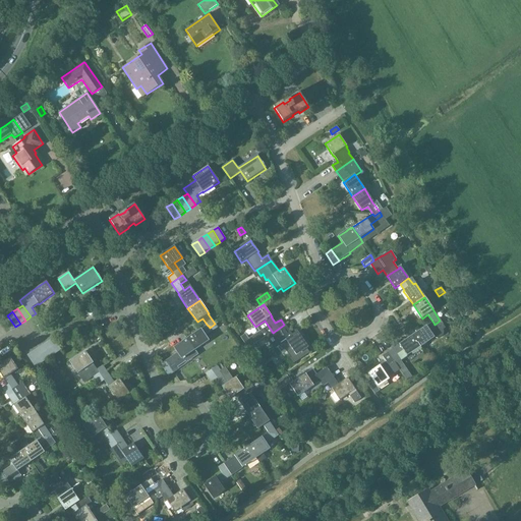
[(15,327),(7,315),(2,319),(10,331),(15,327)]
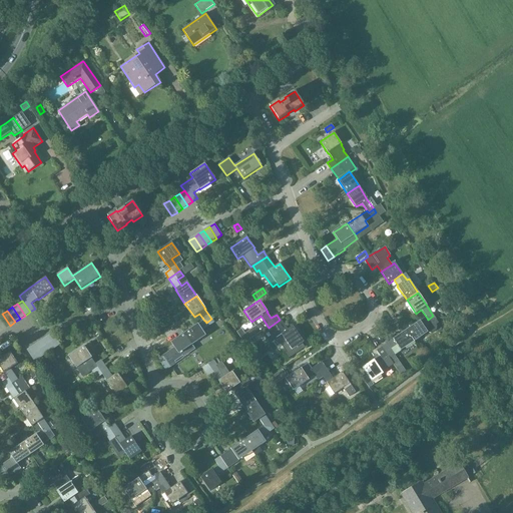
[(420,321),(407,331),(414,342),(425,335),(428,333),(431,334),(436,331),(437,327),(436,326),(438,324),(433,316),(428,320),(427,318),(421,322),(420,321)]
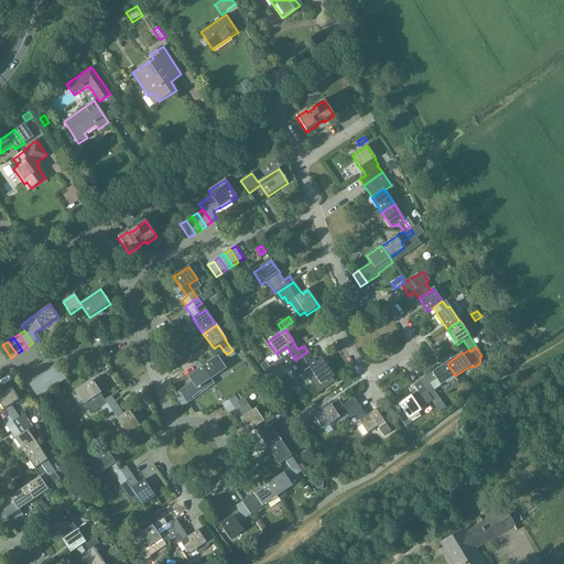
[(218,356),(203,367),(212,379),(239,360),(235,355),(236,355),(232,350),(227,355),(226,353),(225,353),(218,357),(218,356)]
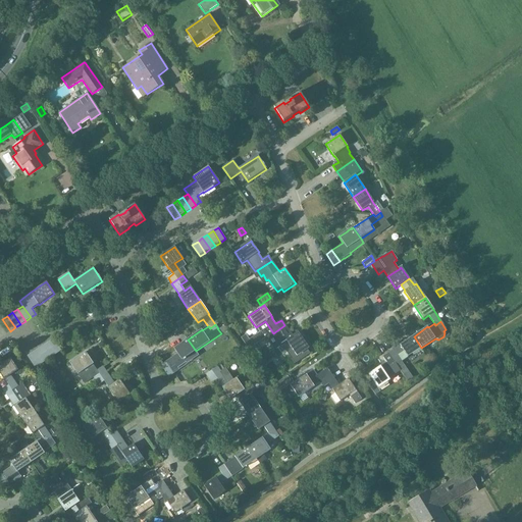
[(273,333),(266,337),(274,351),(282,345),(295,364),(310,354),(307,350),(309,349),(298,332),(293,336),(288,329),(284,325),(273,333)]
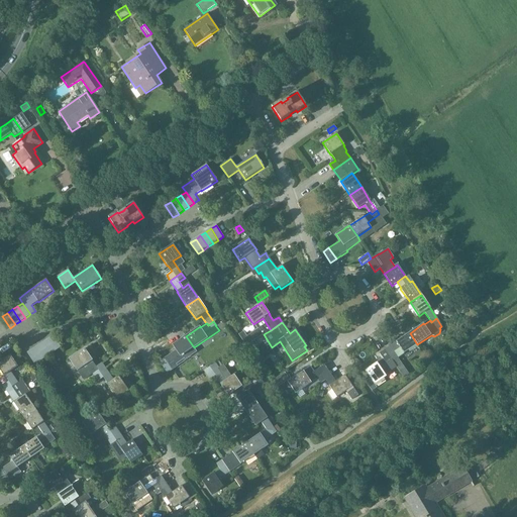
[(396,342),(385,350),(393,362),(398,357),(403,353),(417,344),(410,333),(396,342)]
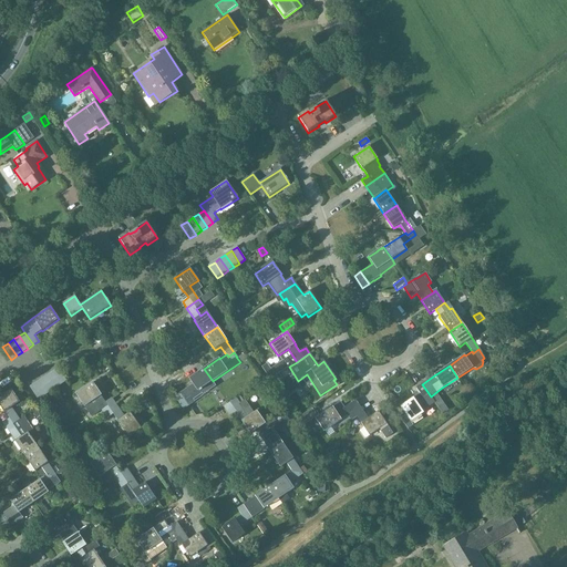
[(58,369),(52,372),(61,384),(66,381),(58,369)]
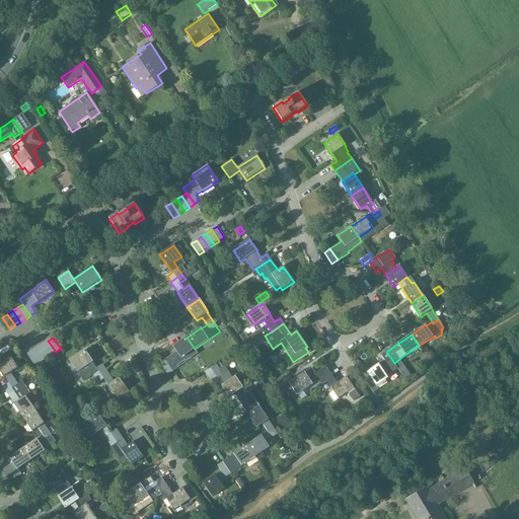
[(176,352),(165,360),(173,371),(177,368),(178,368),(177,367),(198,354),(197,352),(195,349),(187,338),(173,347),(176,352)]
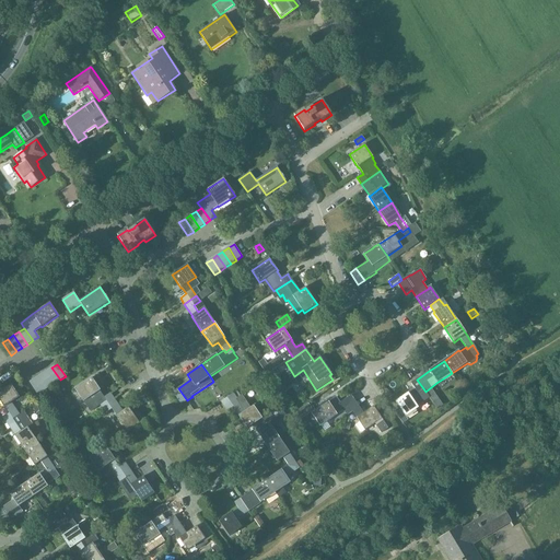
[(51,368),(46,372),(55,384),(60,380),(51,368)]
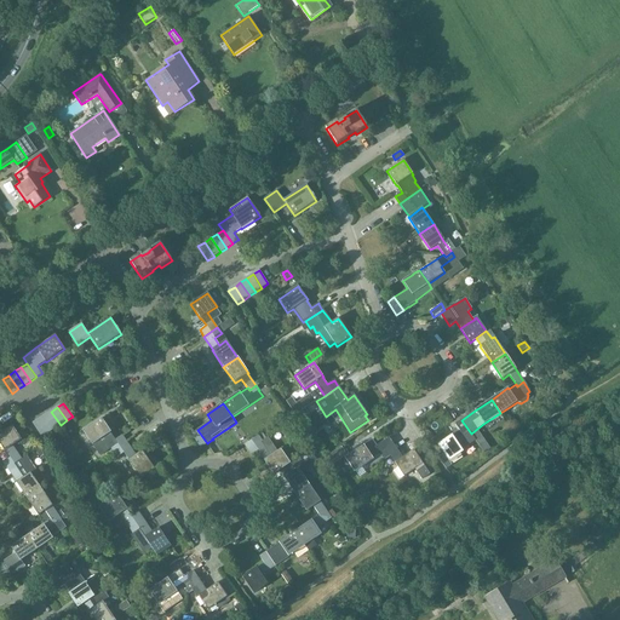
[(51,412),(45,415),(55,429),(61,425),(51,412)]
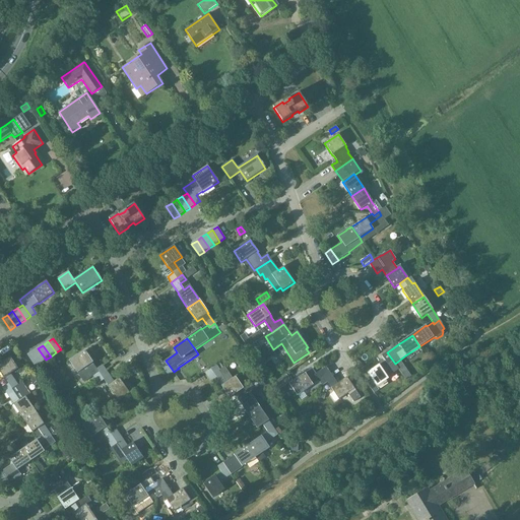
[(38,348),(33,351),(41,364),(46,360),(38,348)]
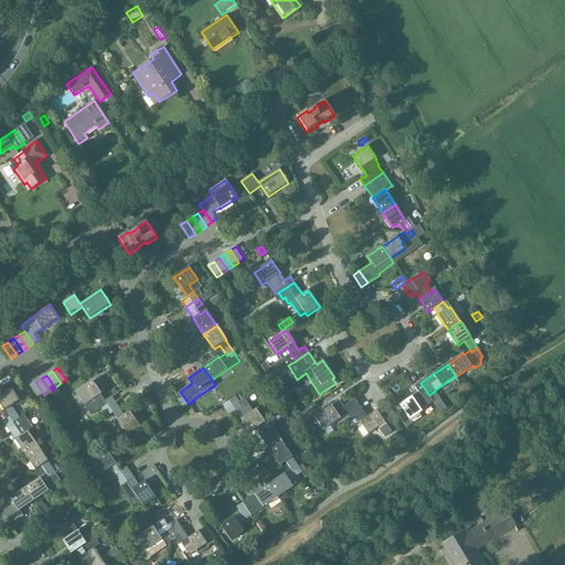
[(100,409),(103,412),(115,403),(112,397),(105,402),(100,395),(102,394),(97,388),(96,385),(93,381),(75,393),(91,416),(100,409)]
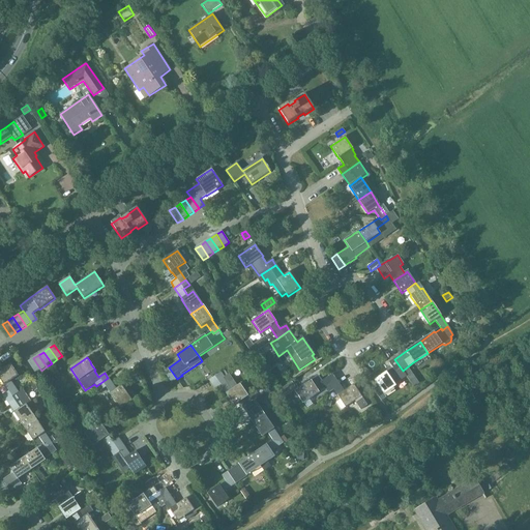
[(41,371),(33,358),(28,362),(35,374),(41,371)]
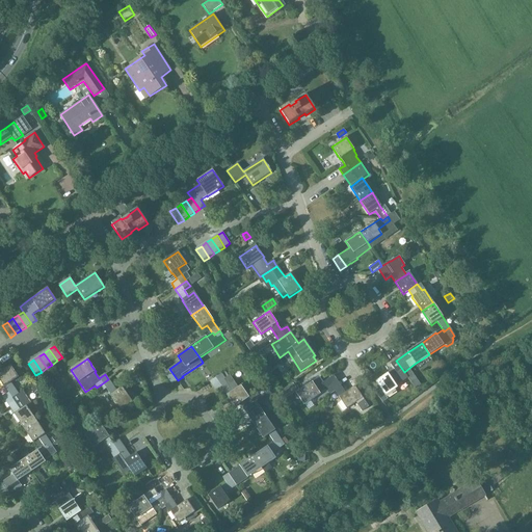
[(404,372),(396,361),(391,365),(395,370),(389,374),(388,373),(376,381),(386,396),(398,388),(394,382),(403,377),(401,374),(404,372)]
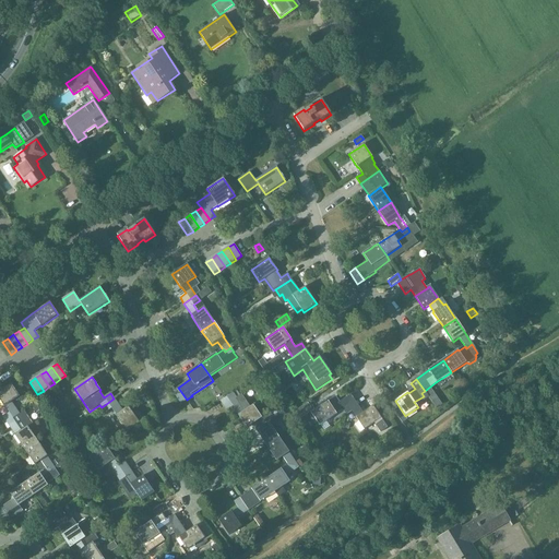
[(272,384),(277,392),(283,389),(277,380),(272,384)]
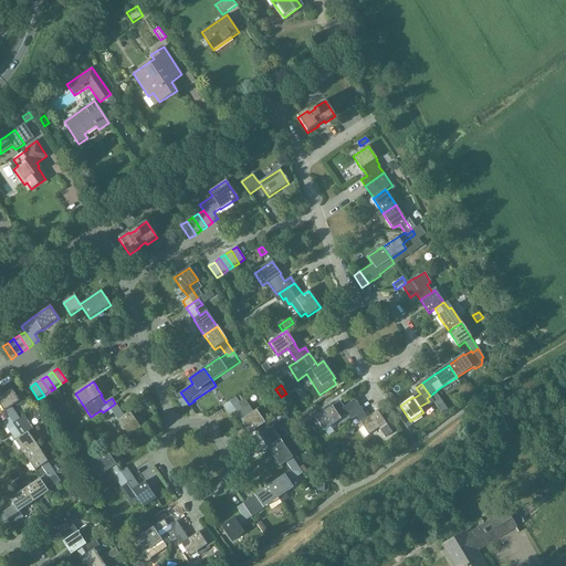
[(3,422),(8,428),(20,420),(20,419),(11,407),(20,401),(11,389),(0,396),(0,406),(4,412),(6,411),(10,418),(3,422)]
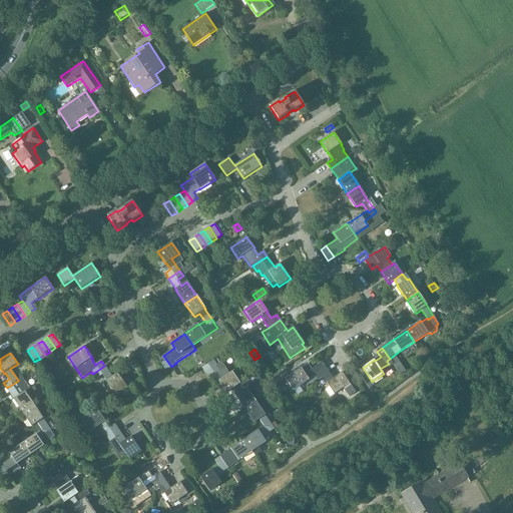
[(414,357),(420,365),(427,361),(421,353),(414,357)]
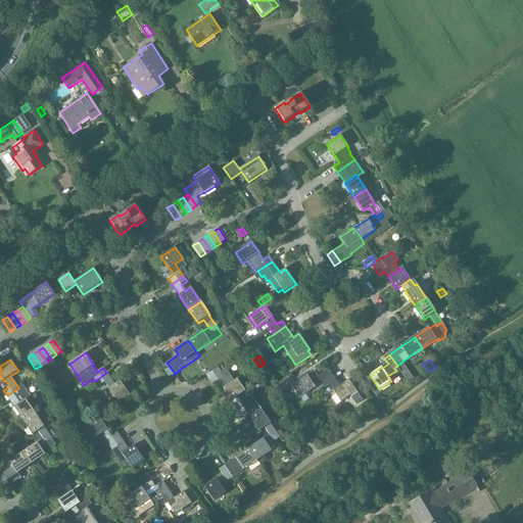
[(402,362),(397,366),(400,371),(407,367),(402,362)]
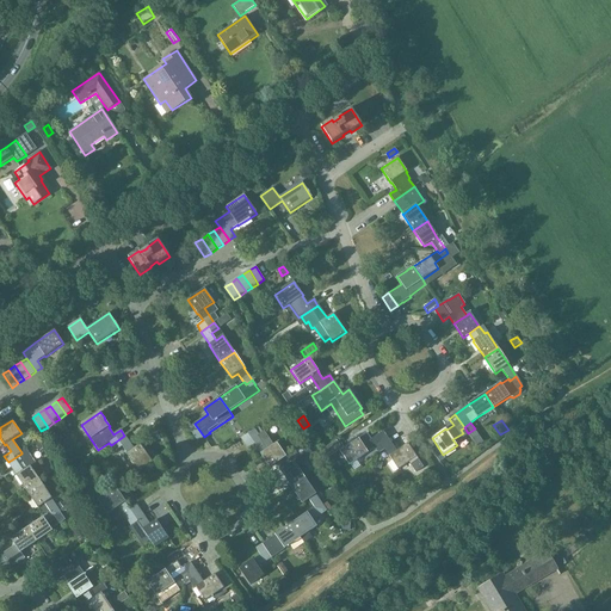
[(195,424),(189,429),(197,442),(204,437),(195,424)]
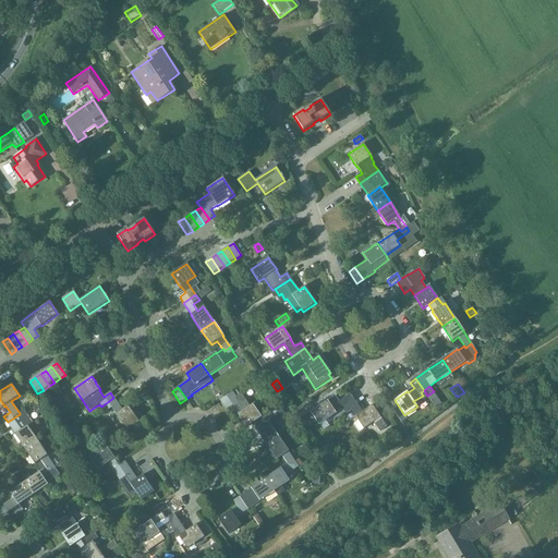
[(220,401),(225,407),(237,398),(232,392),(220,401)]
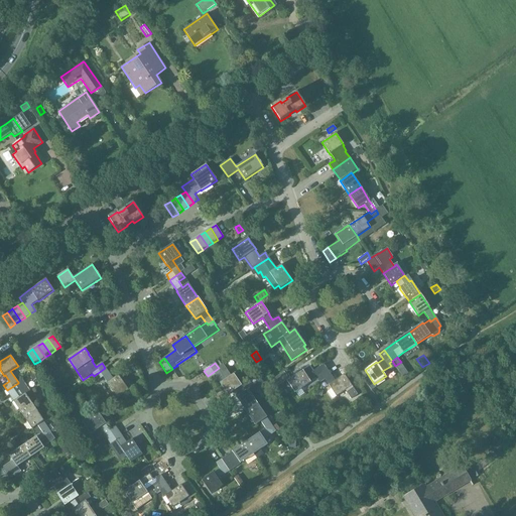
[(319,383),(319,382),(316,377),(328,370),(324,365),(313,371),(309,366),(287,381),(295,393),(309,383),(311,385),(317,381),(319,383)]
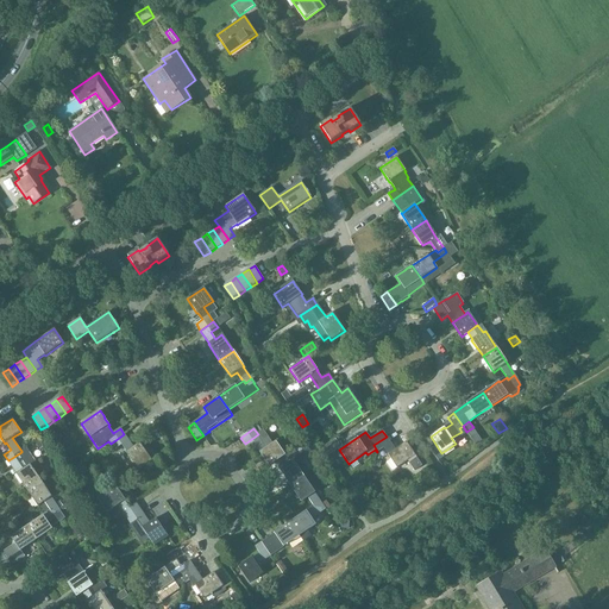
[(276,463),(289,453),(288,453),(284,456),(276,441),(272,444),(264,432),(258,435),(258,434),(245,444),(249,450),(256,445),(261,452),(259,453),(269,466),(276,463)]
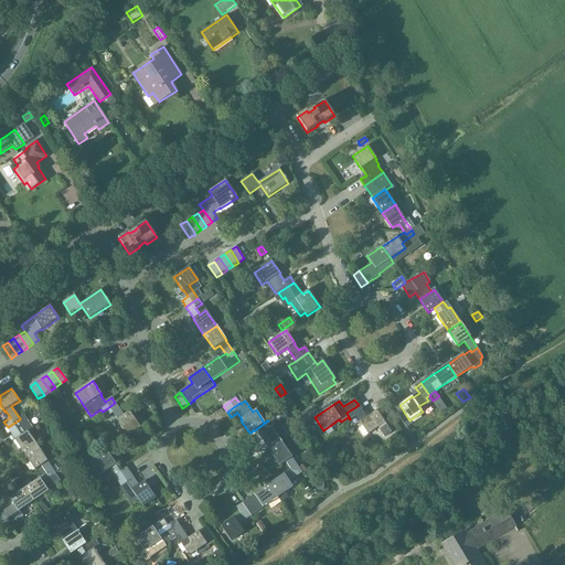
[(115,403),(103,412),(106,417),(113,413),(128,437),(141,428),(129,411),(124,415),(115,403)]
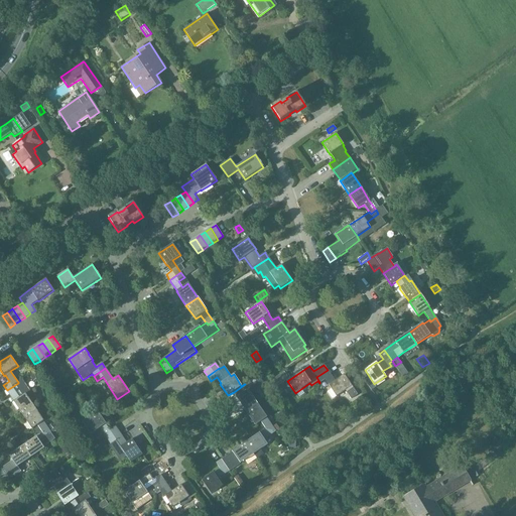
[(404,368),(399,371),(403,377),(408,373),(404,368)]
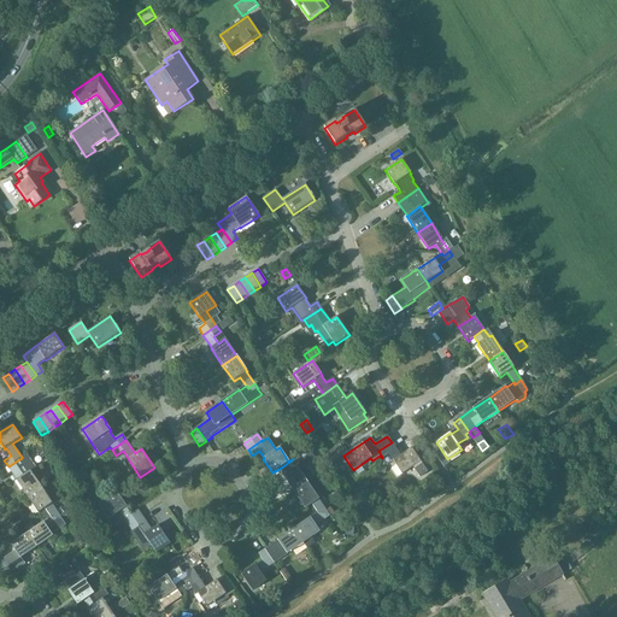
[(378,451),(382,457),(388,453),(393,460),(403,475),(413,468),(419,477),(428,472),(412,448),(400,456),(395,447),(392,442),(378,451)]
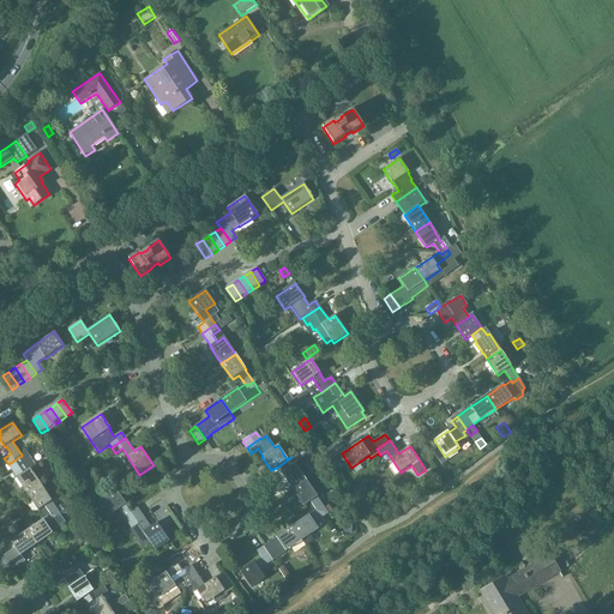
[(338,443),(330,449),(335,455),(342,450),(341,447),(338,443)]
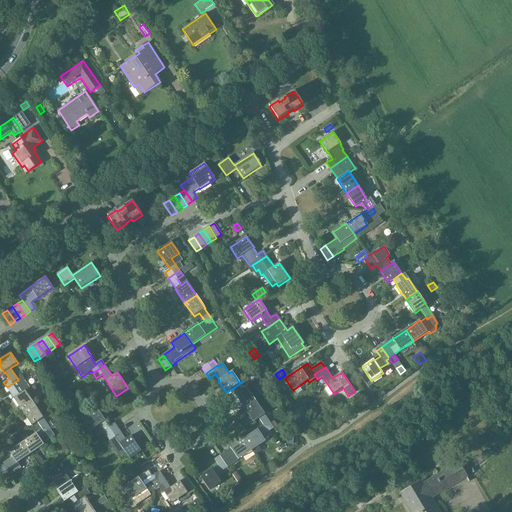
[(256,381),(260,378),(256,372),(252,375),(256,381)]
